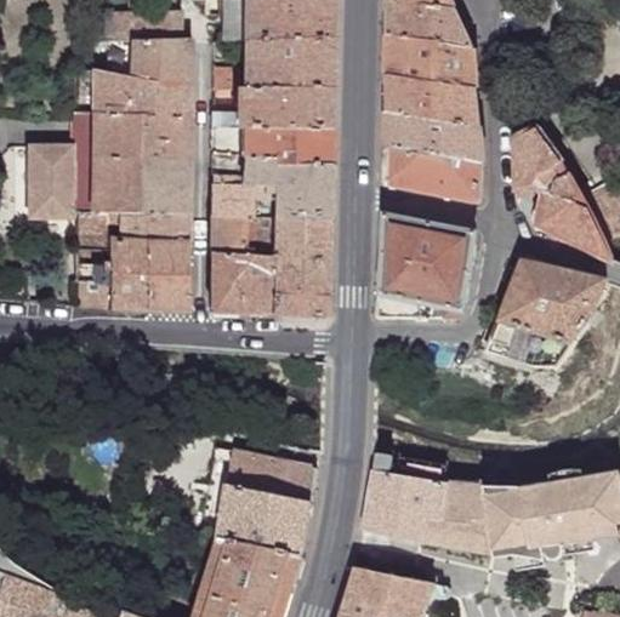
[(128,0),(128,9),(113,7),(114,38),(178,38),(178,29),(180,9),(175,9),(175,0),(128,0)]
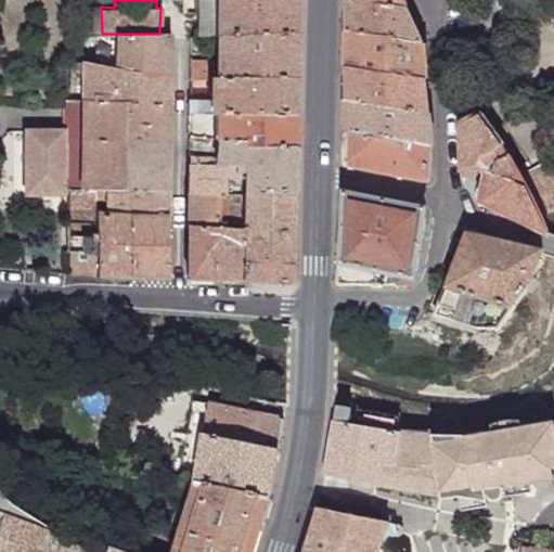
[(188,0),(188,11),(198,11),(198,35),(218,35),(219,0),(188,0)]
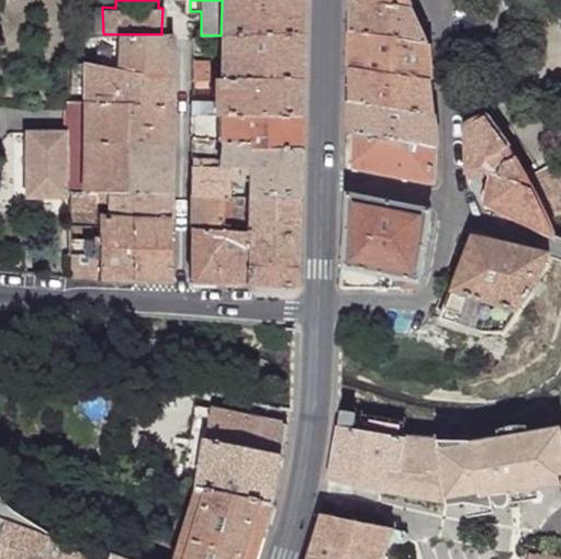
[(222,0),(221,35),(301,34),(301,0),(222,0)]
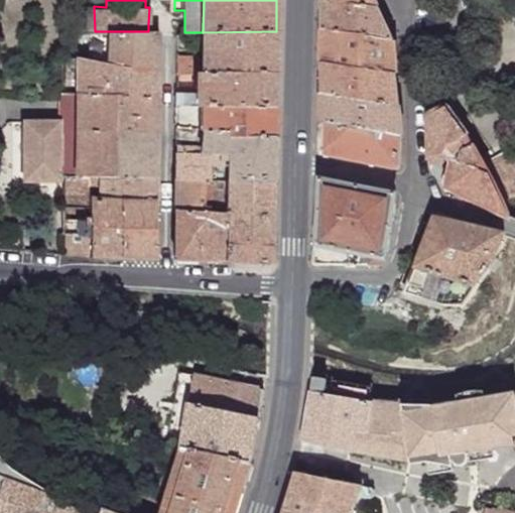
[(378,6),(338,0),(324,0),(324,29),(393,39),(378,6)]
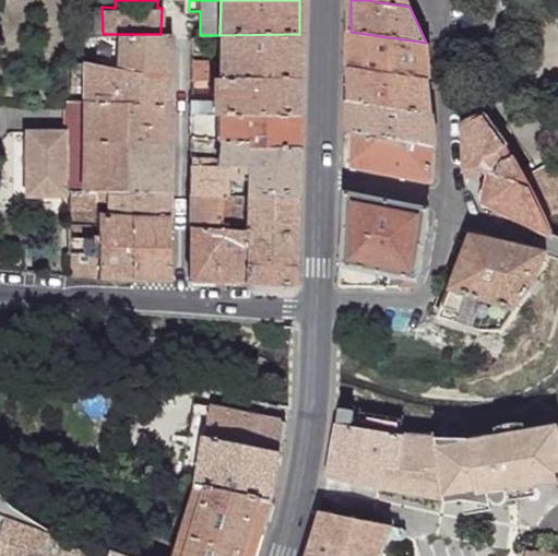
[(426,43),(351,32),(349,68),(429,79),(426,43)]
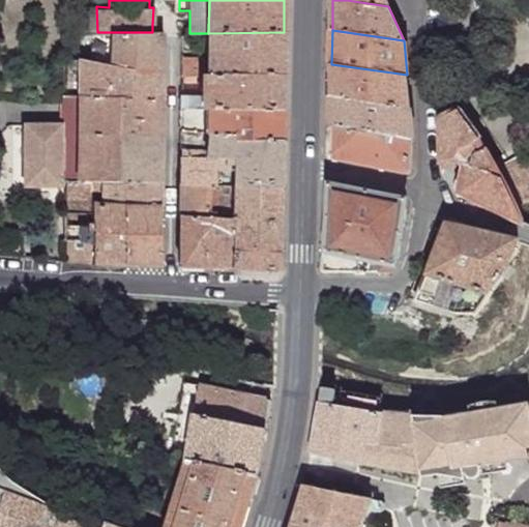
[(97,32),(92,32),(92,61),(160,75),(160,33),(160,31),(158,31),(152,32),(97,32)]
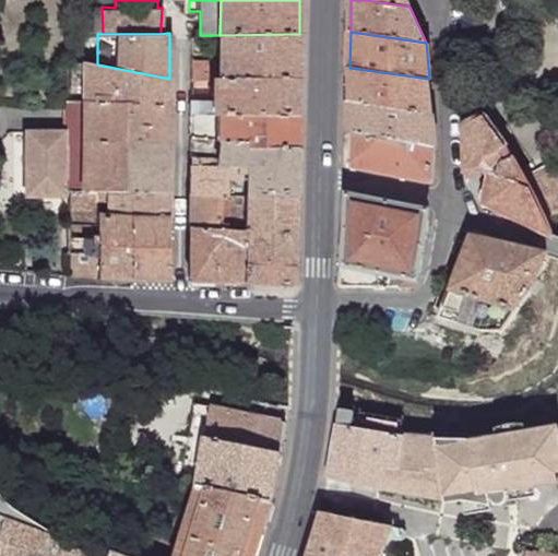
[(97,34),(81,34),(81,61),(97,64),(97,34)]
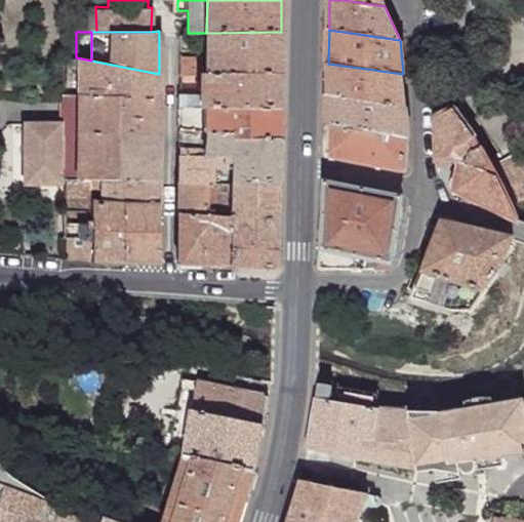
[(281,32),(206,33),(206,41),(205,64),(205,72),(280,73),(281,32)]
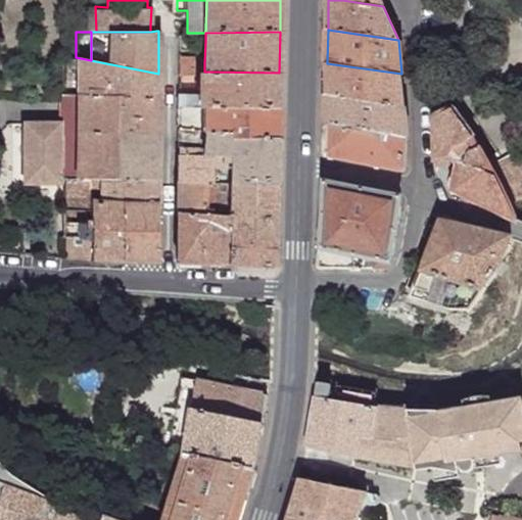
[(187,33),(179,33),(179,35),(179,42),(205,41),(205,33),(187,33)]
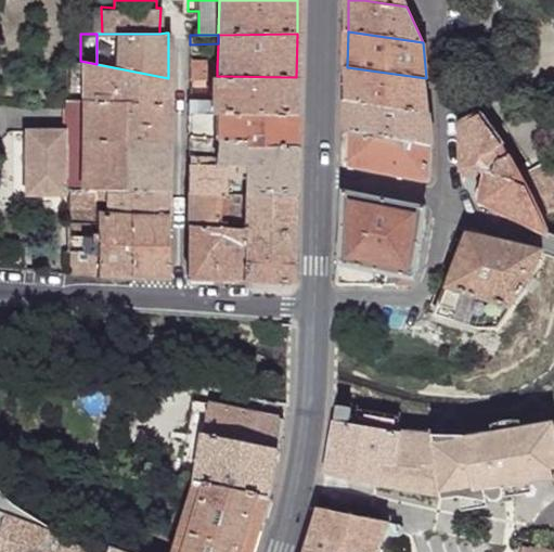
[(97,64),(80,61),(80,64),(82,63),(84,99),(168,101),(168,78),(97,64)]
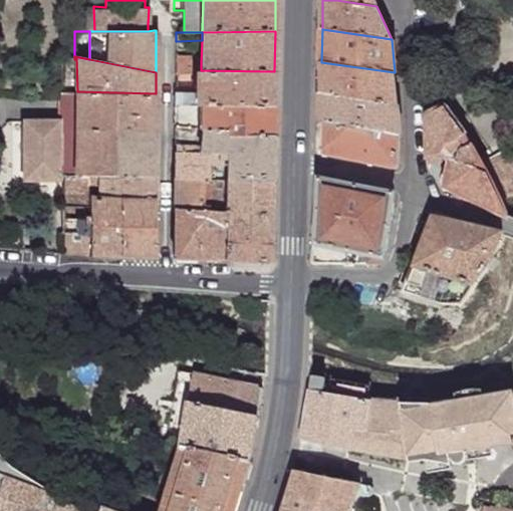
[(74,59),(61,58),(59,91),(77,91),(76,58),(74,59)]
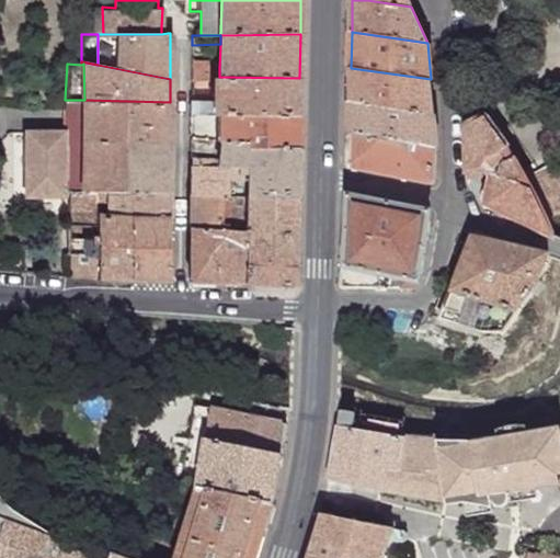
[(219,68),(192,67),(192,79),(214,80),(215,77),(219,77),(219,68)]
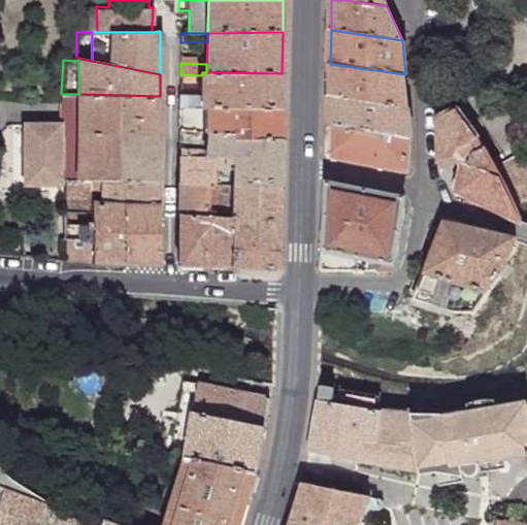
[(405,74),(330,64),(330,94),(408,106),(405,74)]
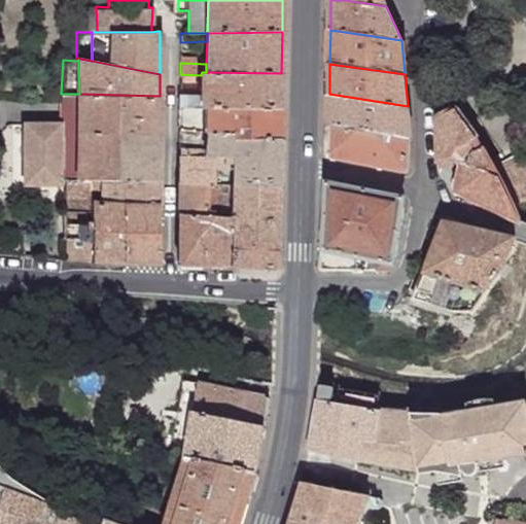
[(206,72),(202,72),(201,75),(201,96),(200,106),(281,106),(281,73),(206,72)]
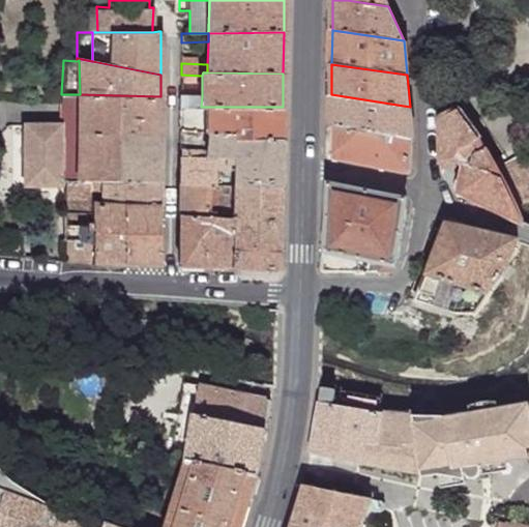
[(80,94),(61,94),(61,123),(61,129),(61,136),(65,136),(66,181),(89,181),(160,183),(160,96),(80,94)]
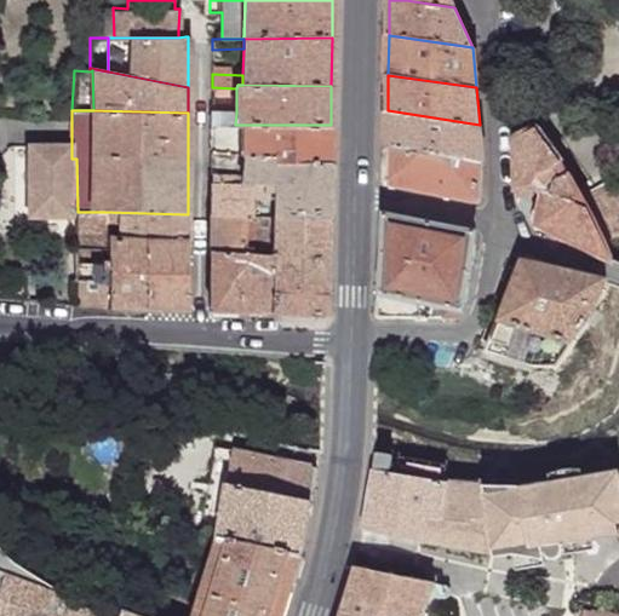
[(480,125),(388,110),(387,145),(482,163),(480,125)]
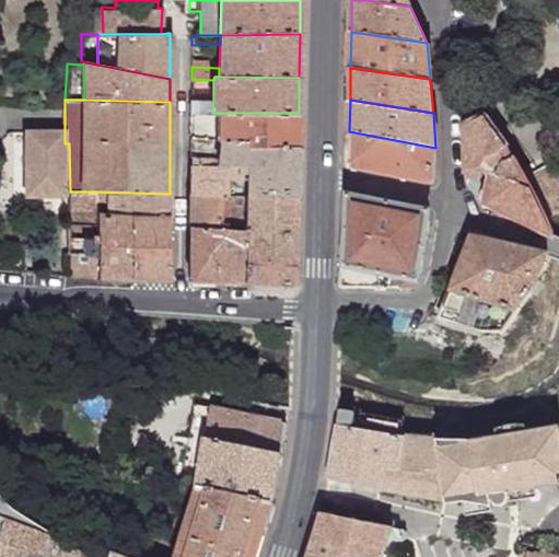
[(213,102),(191,101),(190,114),(212,113),(213,102)]
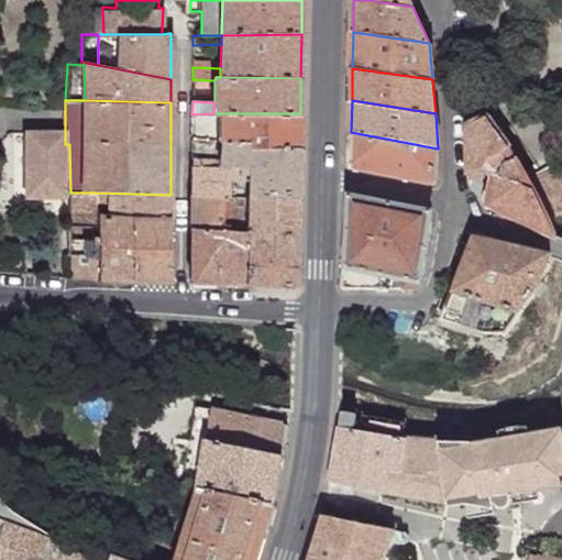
[(213,113),(191,114),(193,144),(299,144),(300,113),(213,113)]
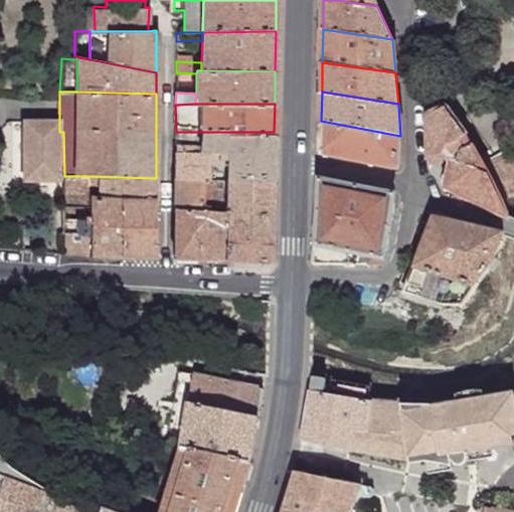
[(447,104),(427,114),(431,157),(447,156),(449,154),(447,149),(449,144),(453,142),(459,141),(463,145),(464,151),(474,143),(447,104)]
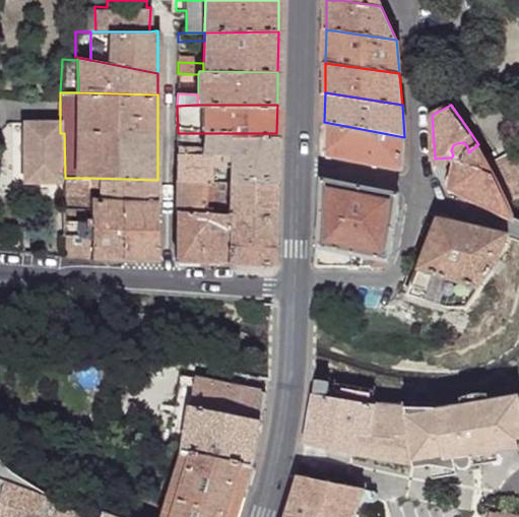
[(39,122),(22,122),(21,182),(59,180),(60,133),(60,127),(60,121),(39,122)]
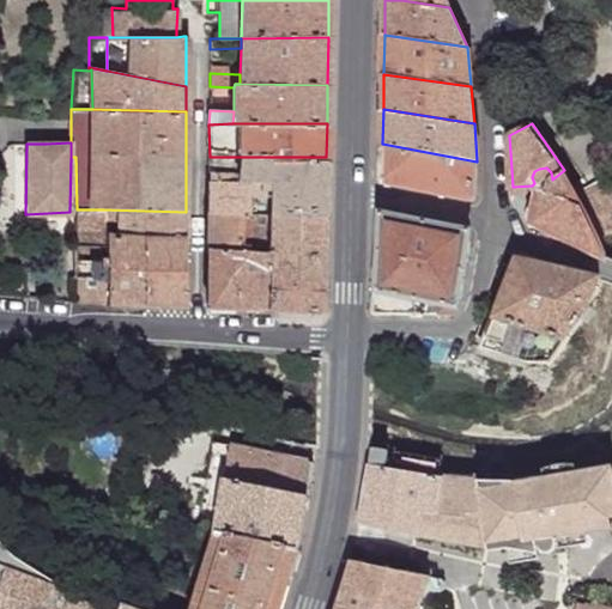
[(477,162),(382,144),(381,176),(382,180),(386,182),(473,199),(477,195),(477,162)]
